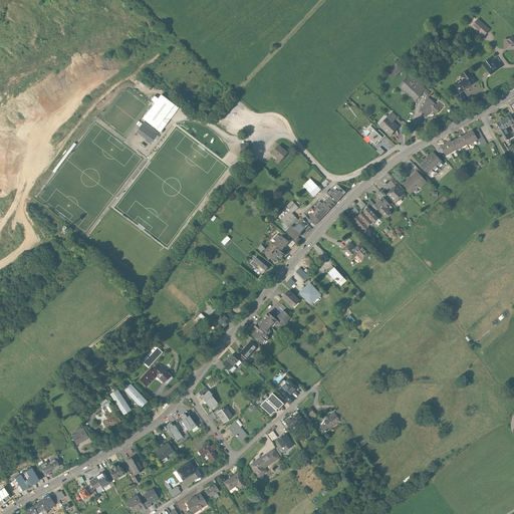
[(490,30),(478,19),(472,26),(484,36),(490,30)]
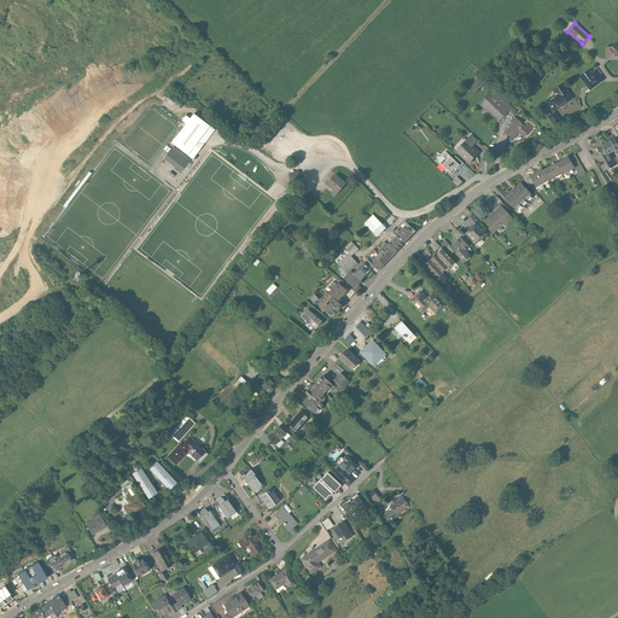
[(612,50),(607,50),(607,62),(617,60),(617,44),(612,50)]
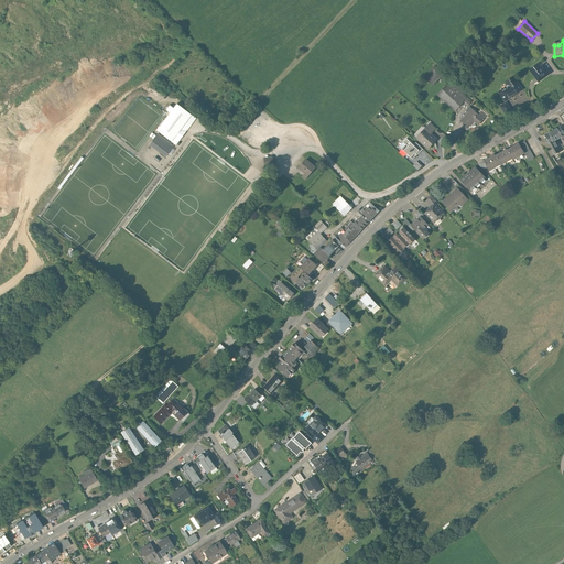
[(537,66),(530,72),(539,84),(550,75),(543,66),(540,68),(537,66)]
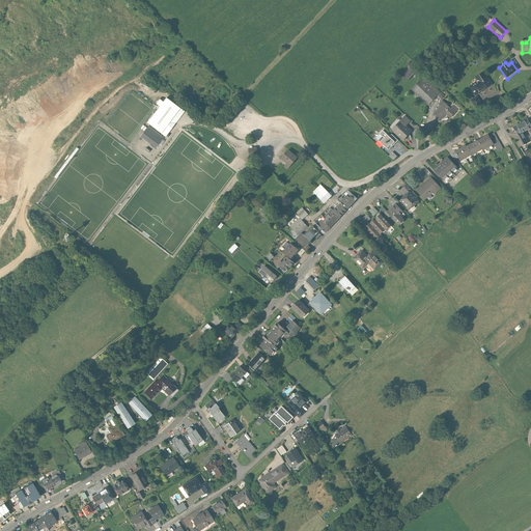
[(415,73),(408,63),(398,72),(407,80),(415,73)]
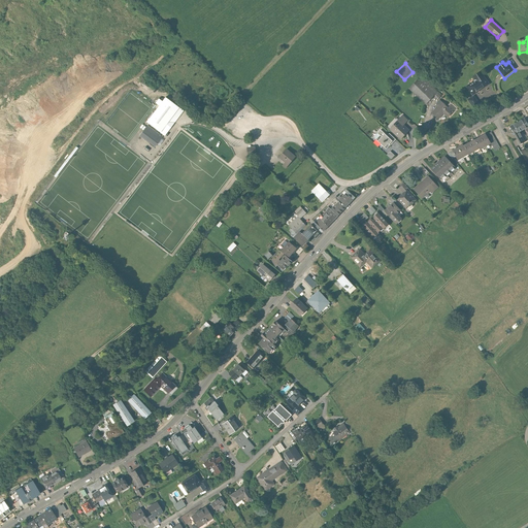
[(490,86),(481,72),(472,77),(475,81),(466,88),(472,97),(474,96),(490,86)]
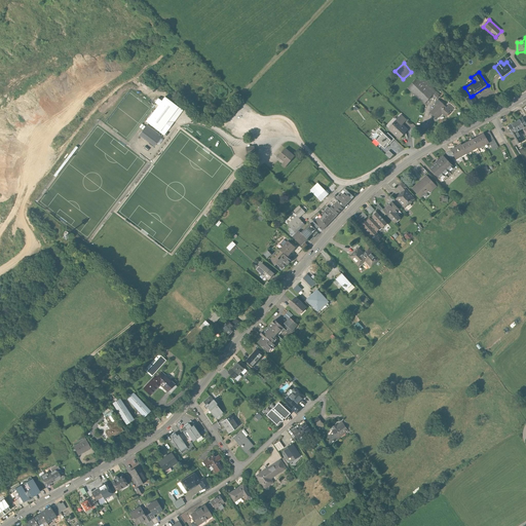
[(437,95),(418,77),(409,87),(427,104),(437,95)]
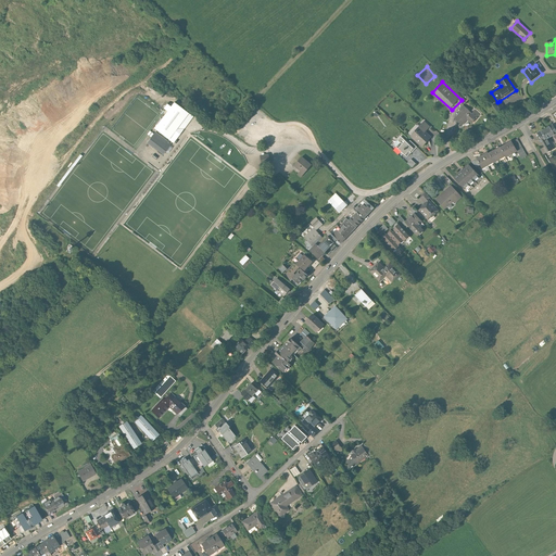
[(505,110),(500,101),(497,102),(493,105),(498,114),(505,110)]
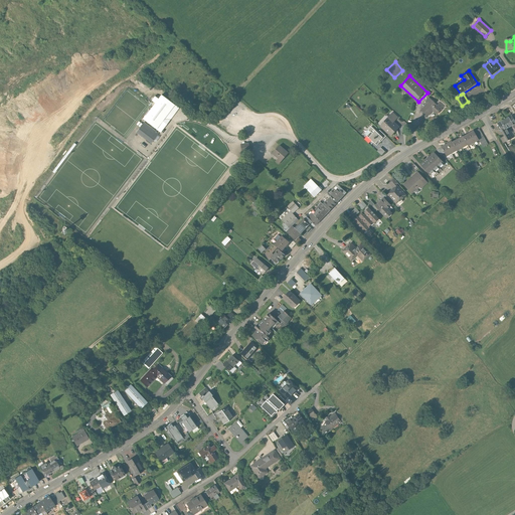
[(157,104),(145,120),(160,131),(176,109),(161,97),(158,101),(155,98),(153,101),(157,104)]
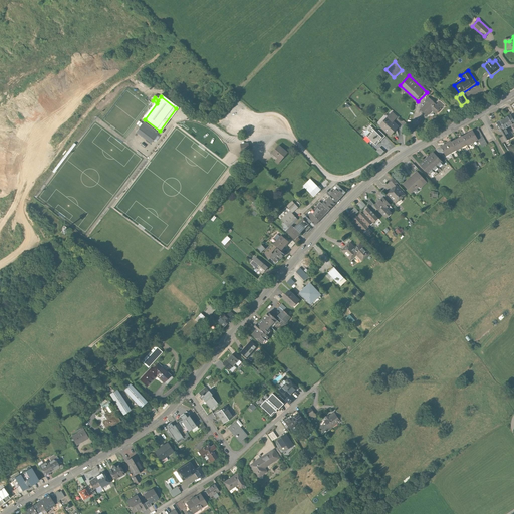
[(431,99),(421,109),(426,114),(432,107),(437,112),(443,106),(439,102),(436,105),(431,99)]
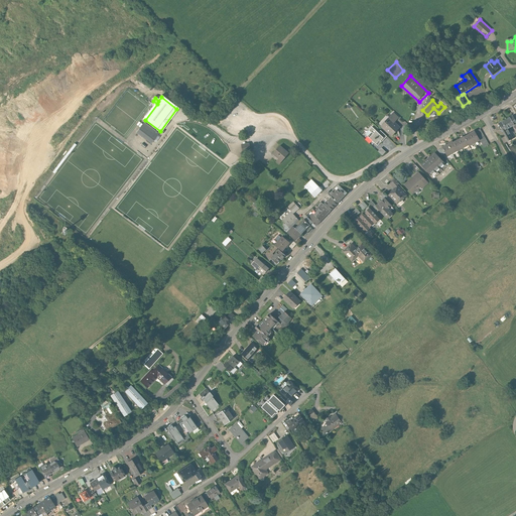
[(515,120),(513,115),(505,120),(510,128),(514,126),(515,130),(515,129),(515,120)]
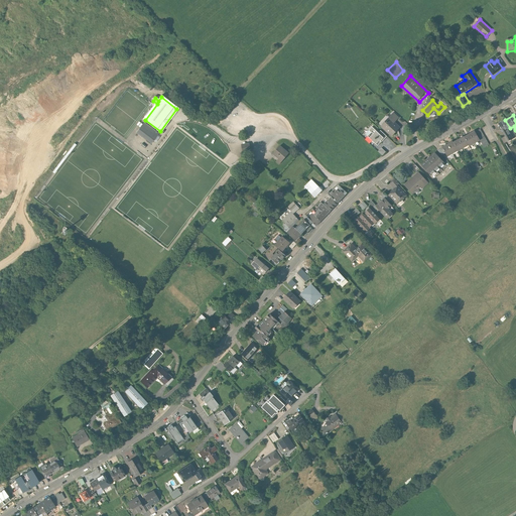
[(395,124),(388,118),(386,116),(379,124),(391,136),(397,130),(400,128),(396,123),(395,124)]
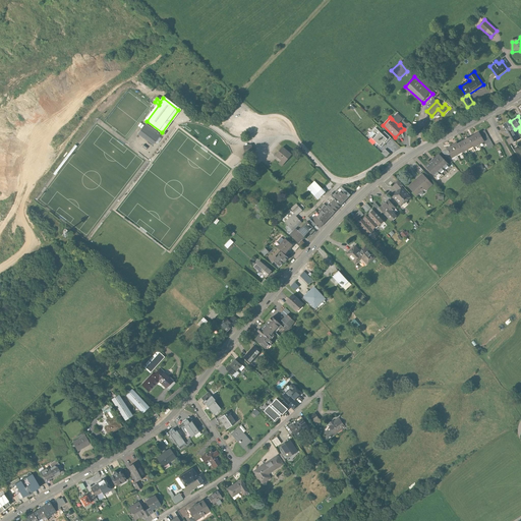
[(515,129),(510,121),(501,126),(505,133),(507,132),(510,137),(507,139),(510,146),(518,140),(512,131),(515,129)]
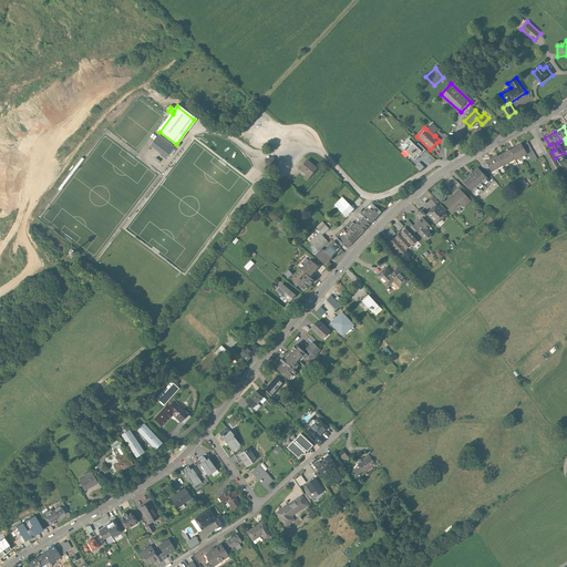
[(175,147),(158,135),(150,146),(166,158),(175,147)]
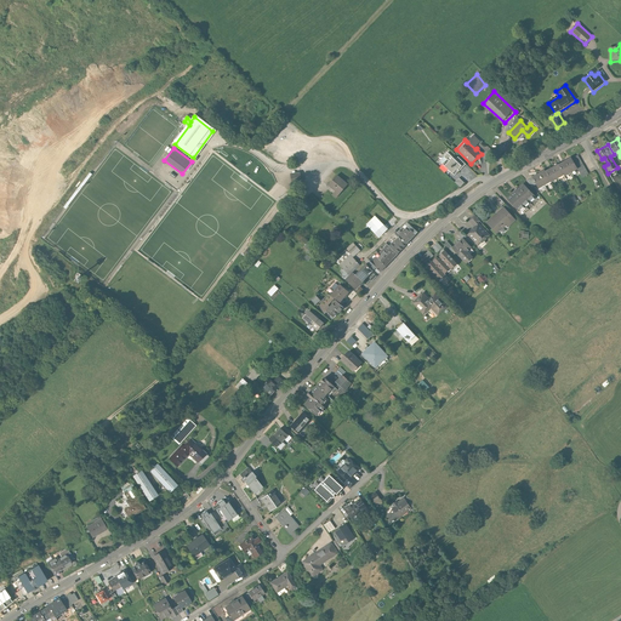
[(462,166),(448,153),(444,157),(446,159),(443,164),(455,176),(459,170),(462,166)]
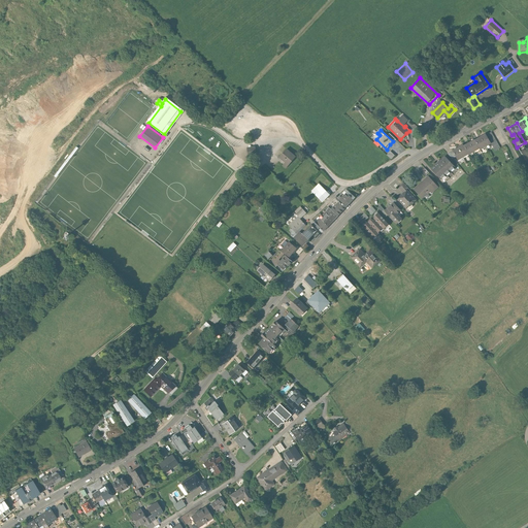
[(491,132),(486,135),(491,143),(495,151),(500,149),(491,132)]
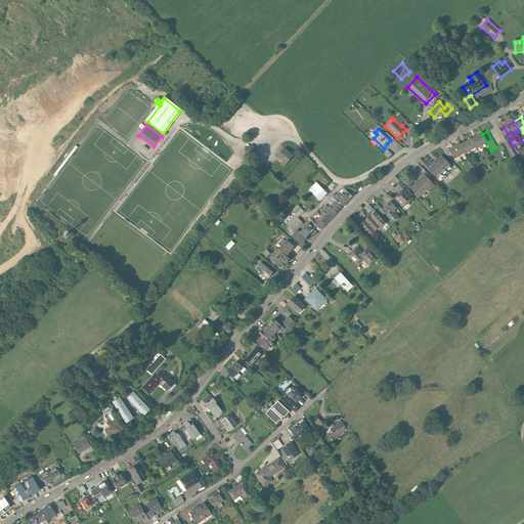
[(482,133),(477,136),(482,145),(487,142),(482,134),(482,133)]
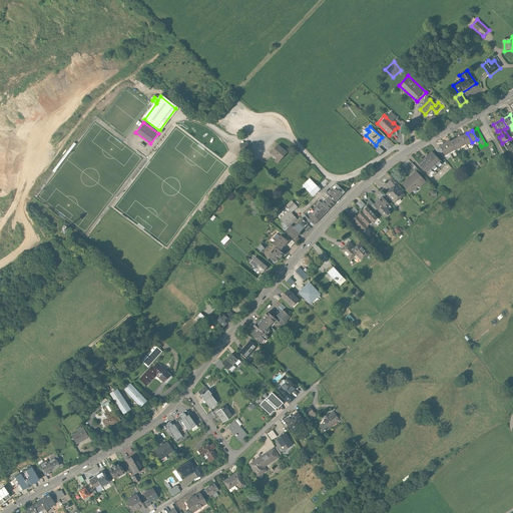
[(467,133),(462,136),(466,144),(467,145),(472,142),(467,133)]
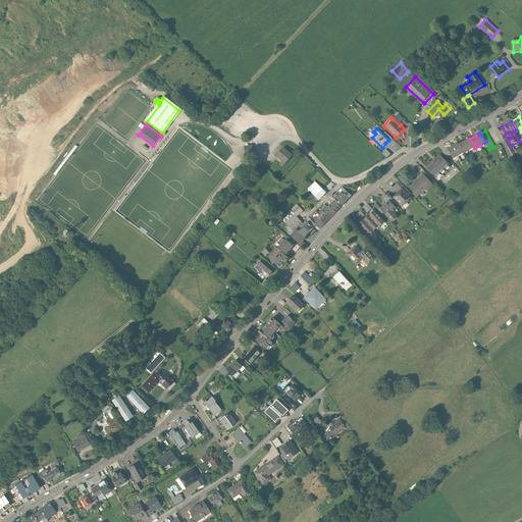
[(469,138),(464,141),(469,150),(474,147),(470,139),(469,138)]
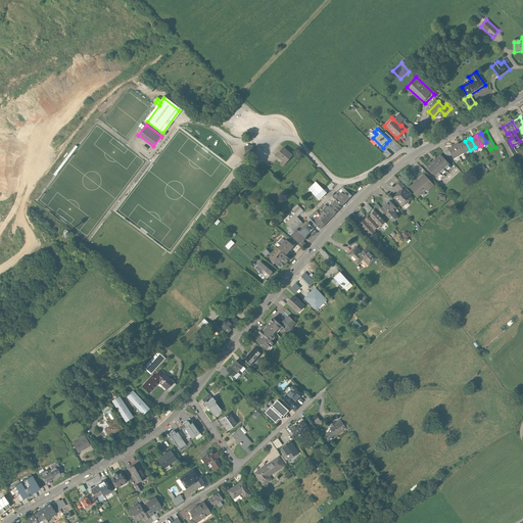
[(465,141),(460,144),(464,152),(465,153),(470,150),(465,141)]
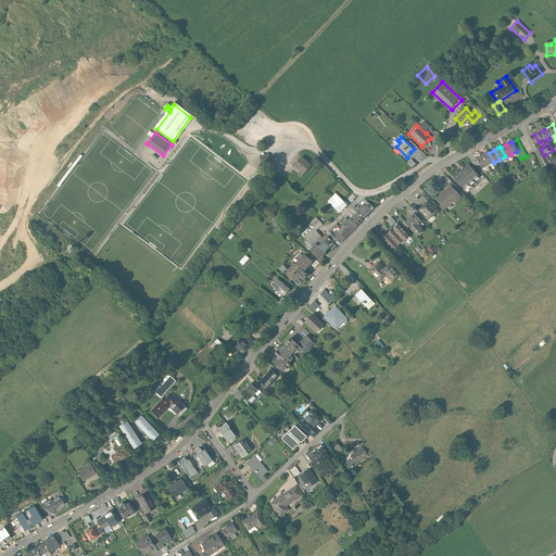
[(489,153),(488,152),(482,155),(488,165),(493,162),(489,153)]
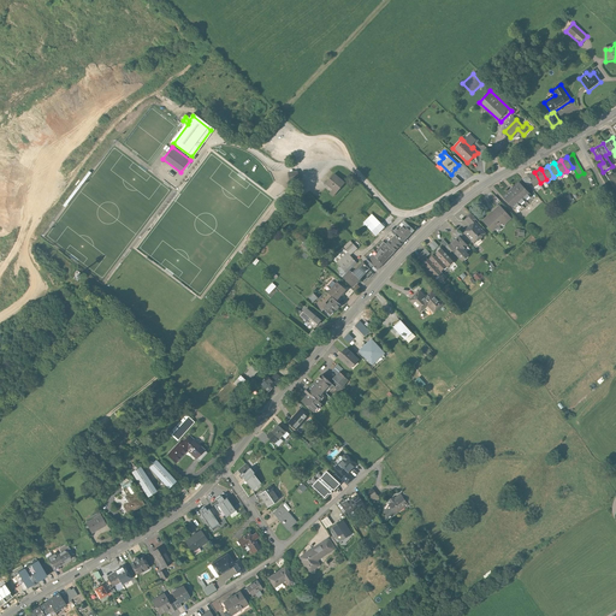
[(540,183),(534,172),(528,176),(534,187),(540,183)]
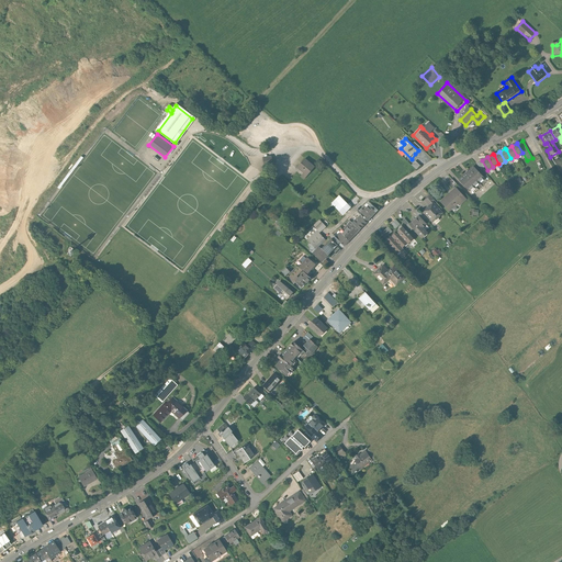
[(315,168),(305,159),(296,169),(303,175),(301,177),(304,181),(315,168)]
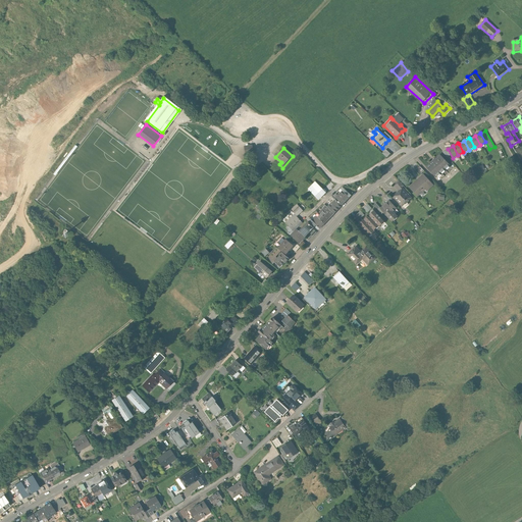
[(450,165),(439,155),(426,167),(436,177),(450,165)]
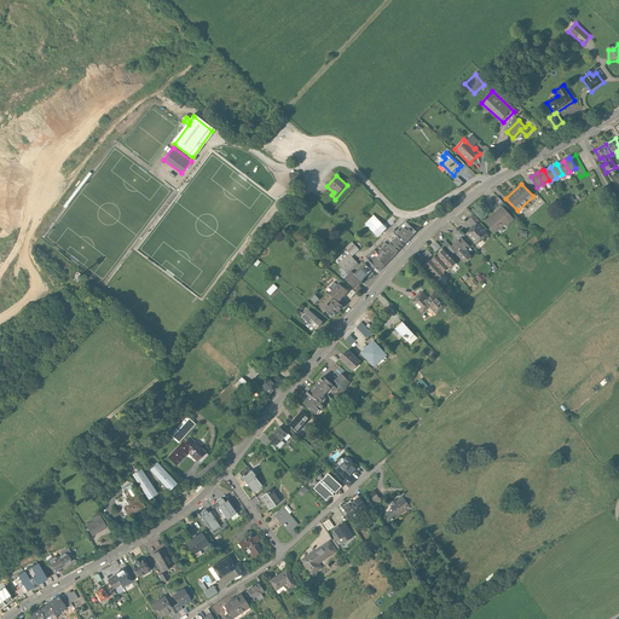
[(493,202),(498,207),(503,203),(503,202),(499,197),(498,197),(493,202)]
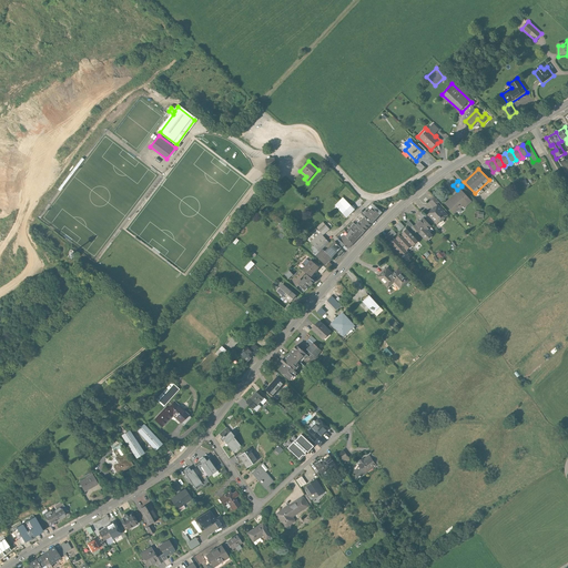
[(470,201),(462,191),(447,203),(454,212),(462,205),(464,208),(470,201)]
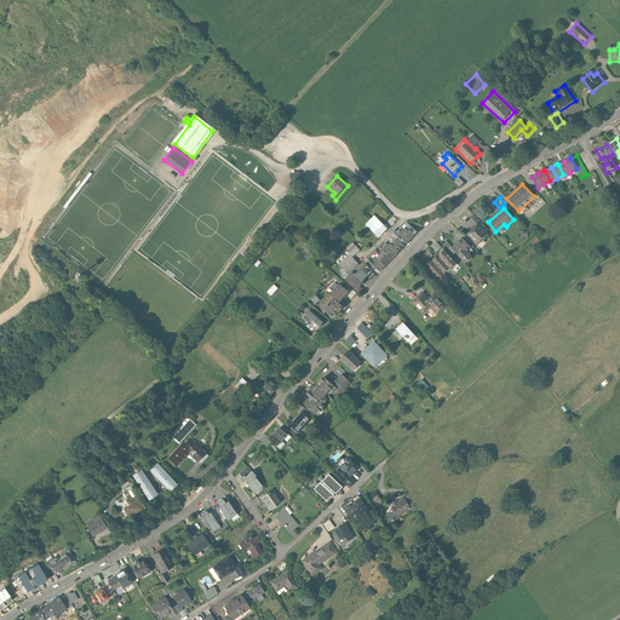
[(466,220),(474,228),(477,224),(480,220),(472,213),(466,220)]
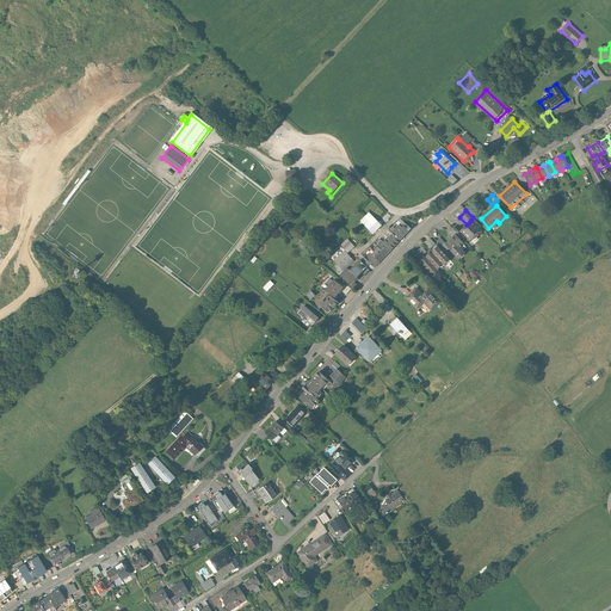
[(360,222),(374,234),(382,226),(369,214),(360,222)]
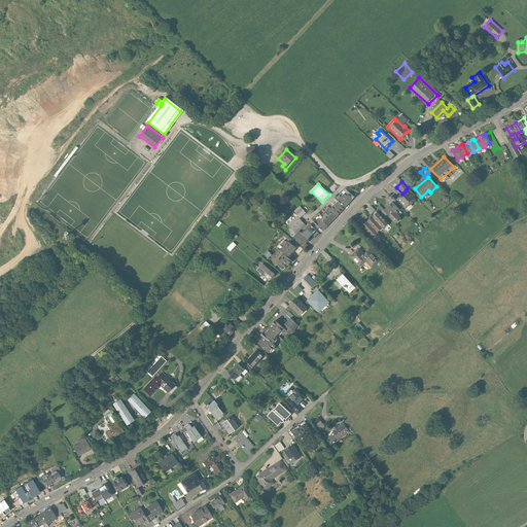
[(402,194),(397,199),(405,207),(409,203),(410,204),(414,200),(406,190),(402,194)]
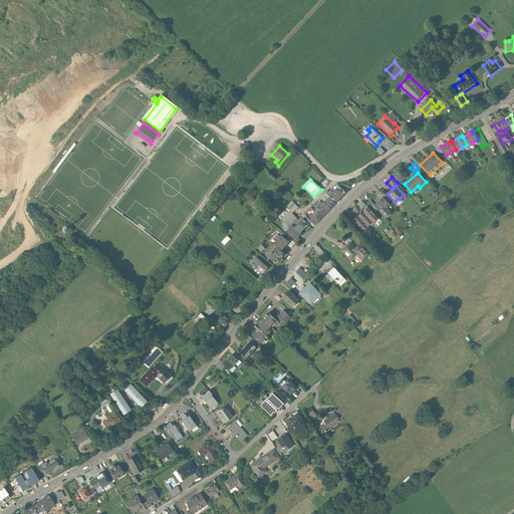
[(337,189),(329,197),(336,204),(344,195),(337,189)]
